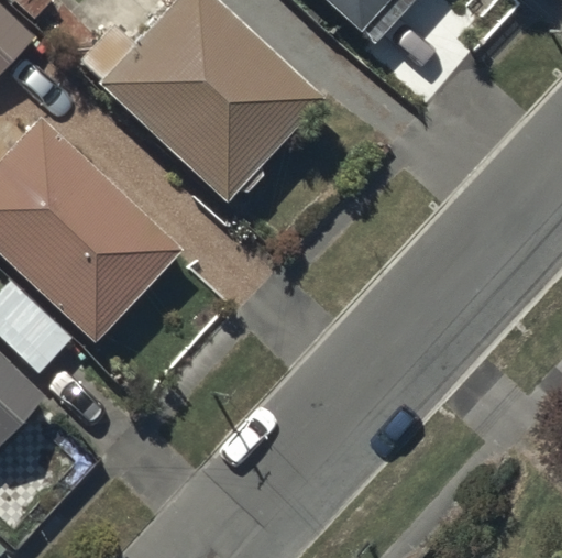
[(18,0),(36,17),(51,0),(18,0)]
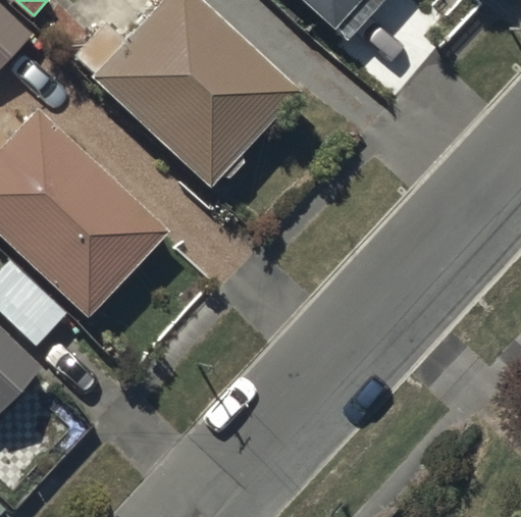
[(300,96),(198,0),(162,0),(125,40),(106,21),(74,54),(214,187),(221,179),(231,183),(246,168),(244,155),(300,96)]
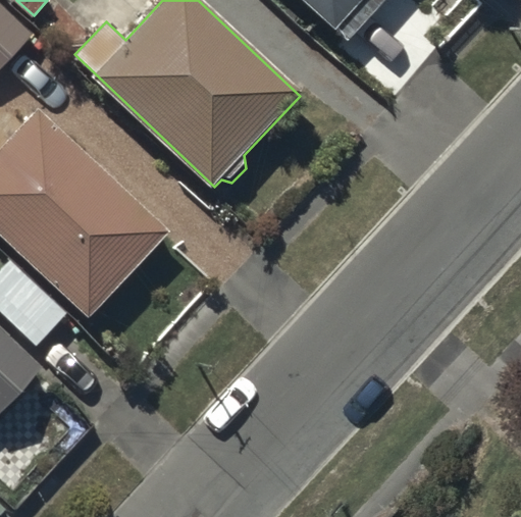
[(309,0),(352,39),(386,0),(309,0)]
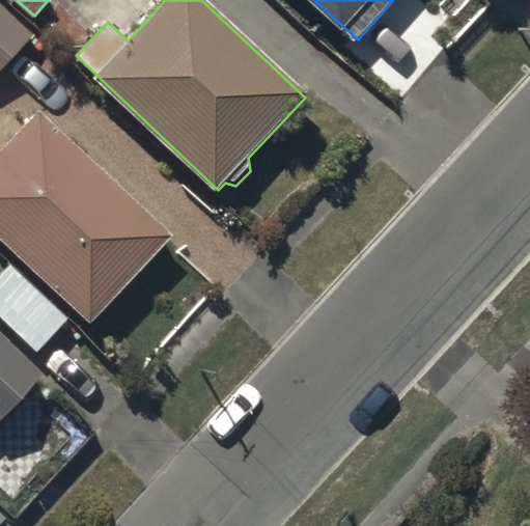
[(0,65),(30,34),(0,5),(0,65)]
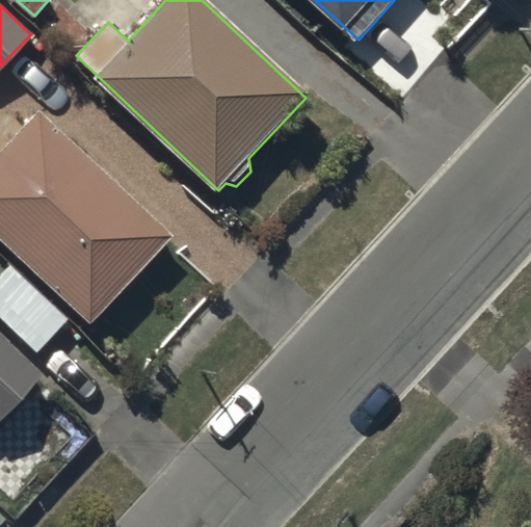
[(171,237),(38,112),(0,153),(0,240),(89,324),(171,237)]
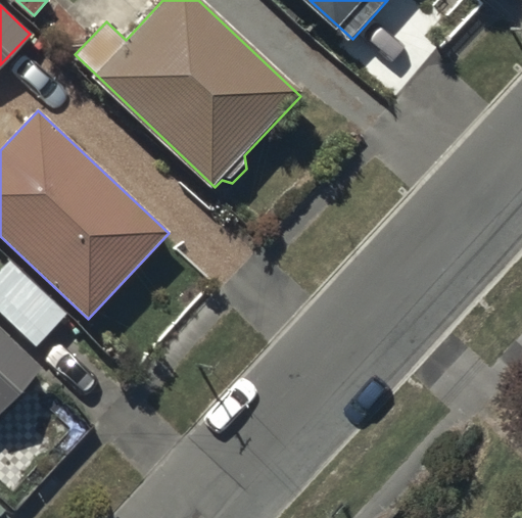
[(67,315),(11,264),(0,275),(0,311),(38,345),(67,315)]
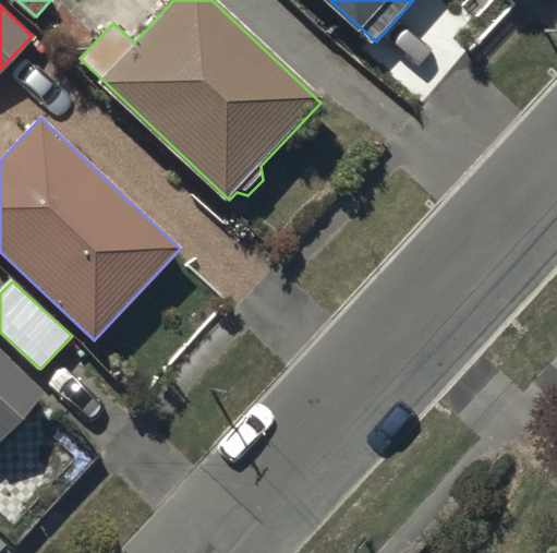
[(0,442),(45,395),(0,353),(0,442)]
